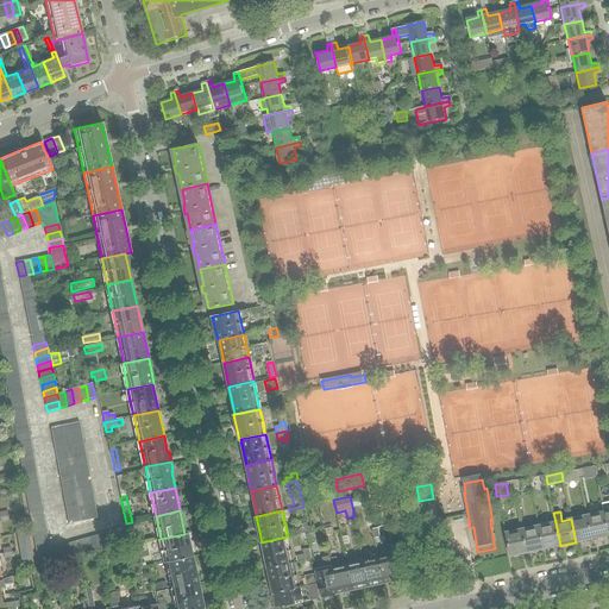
[(604,512),(588,515),(592,539),(608,535),(604,512)]
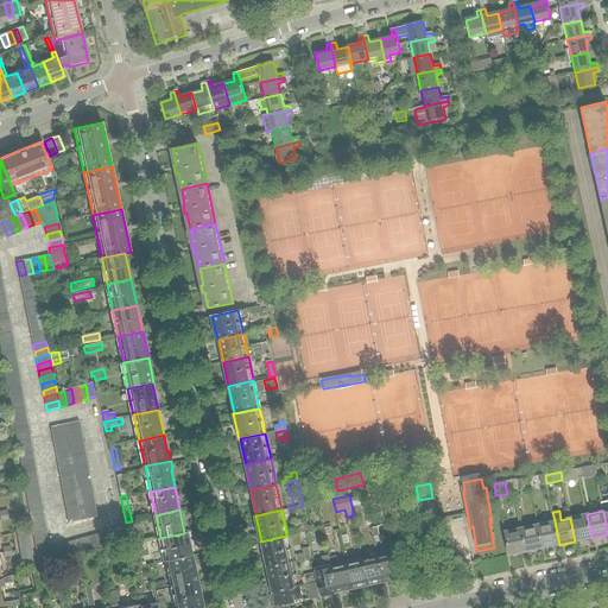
[(591,538),(587,514),(570,518),(575,542),(591,538)]
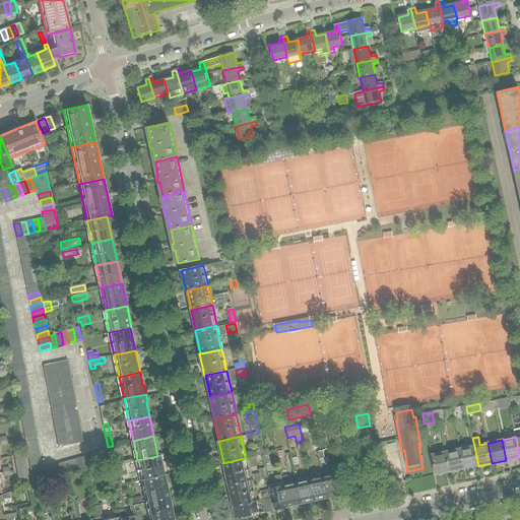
[(478,466),(474,446),(460,449),(464,469),(478,466)]
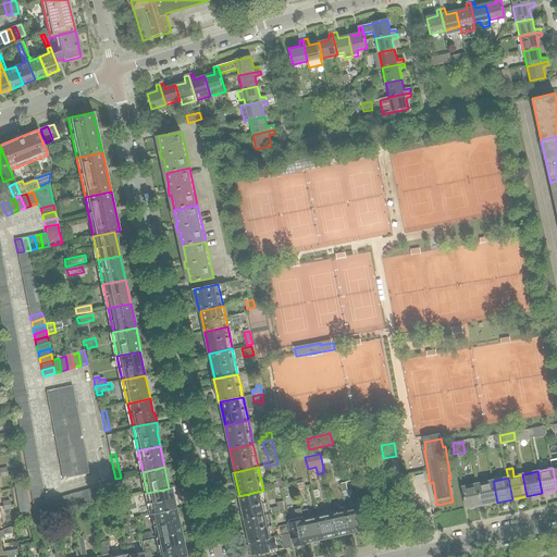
[(277,483),(274,484),(275,489),(285,486),(284,482),(282,482),(281,479),(276,480),(277,483)]
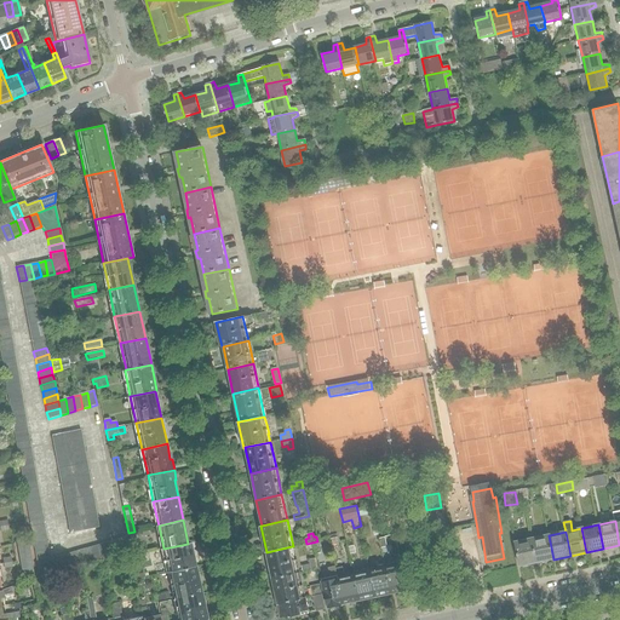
[(549,535),(532,539),(537,563),(554,560),(549,535)]
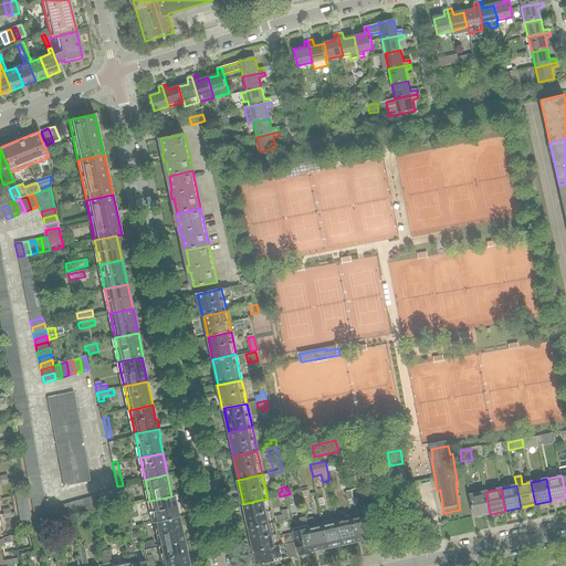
[(112,505),(118,503),(115,490),(108,492),(112,505)]
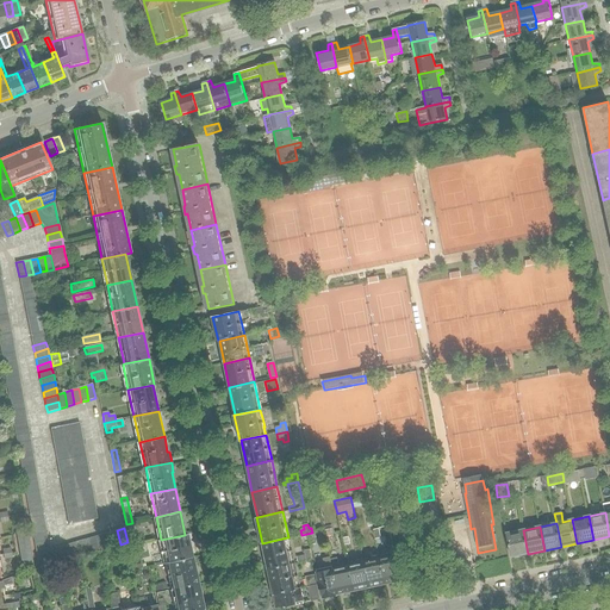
[(33,566),(27,530),(16,533),(22,568),(33,566)]
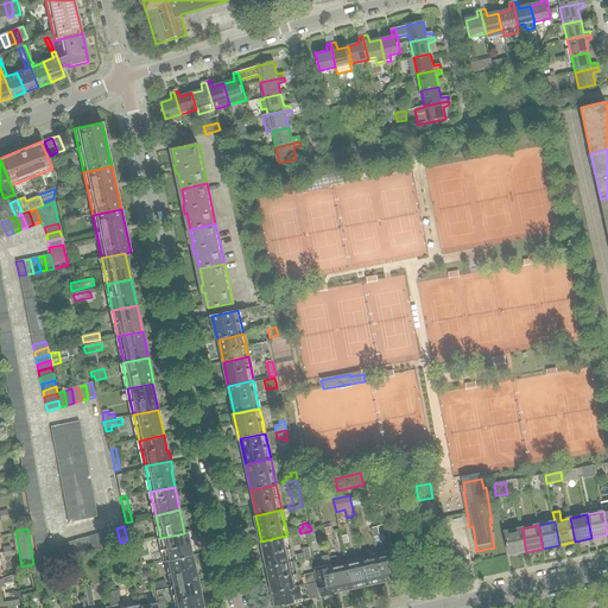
[(510,556),(526,552),(521,529),(505,532),(510,556)]
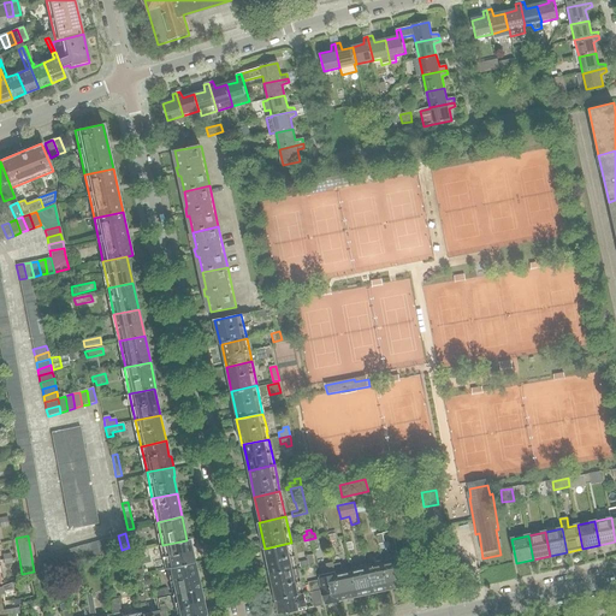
[(163,545),(167,569),(194,563),(189,539),(187,540),(163,545)]
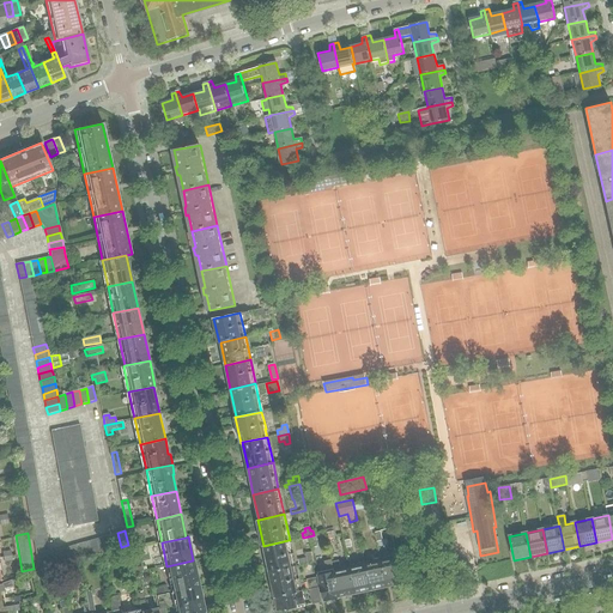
[(263,546),(268,571),(293,566),(289,540),(263,546)]
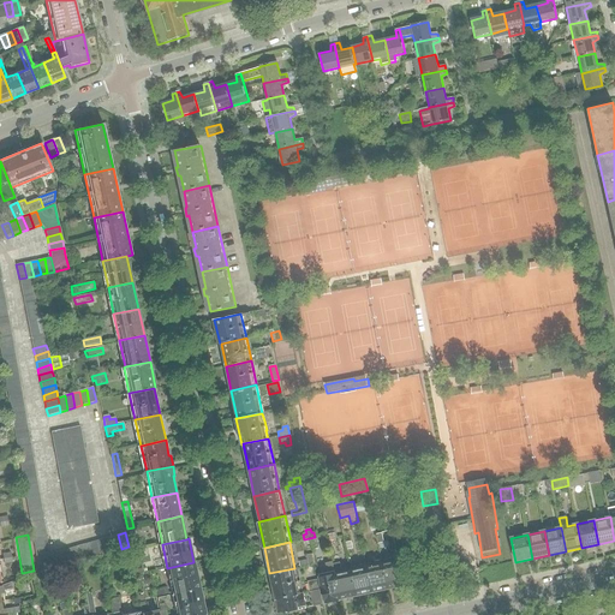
[(12,563),(11,554),(3,555),(5,565),(12,563)]
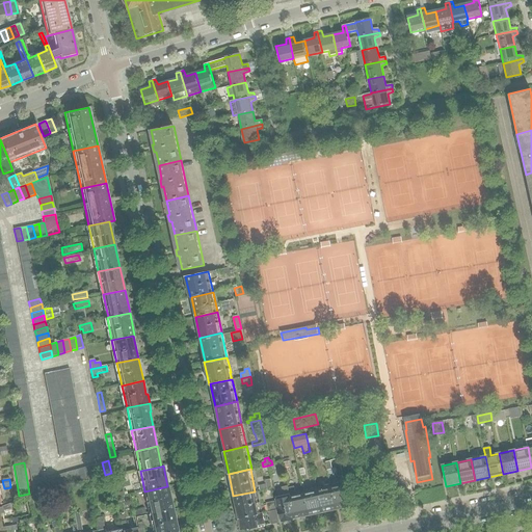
[(266,484),(260,485),(260,490),(271,487),(269,480),(266,480),(266,484)]
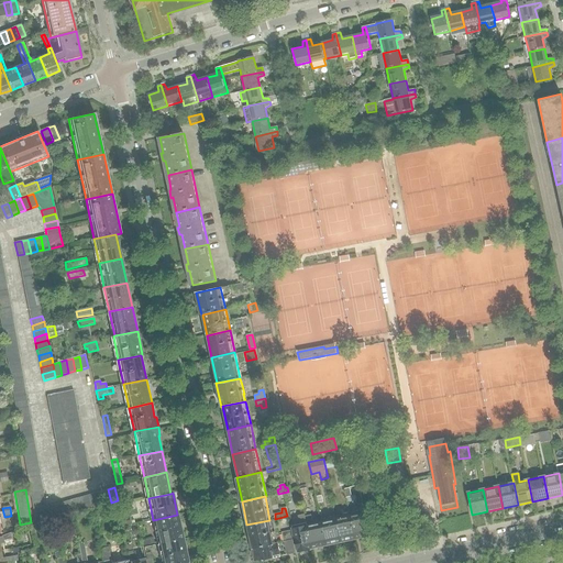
[(364,510),(350,514),(355,539),(370,536),(366,519),(364,510)]
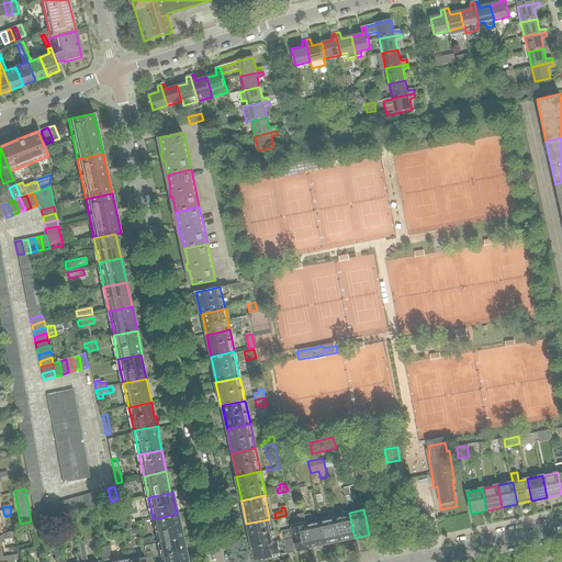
[(349,513),(335,516),(340,541),(355,538),(349,513)]
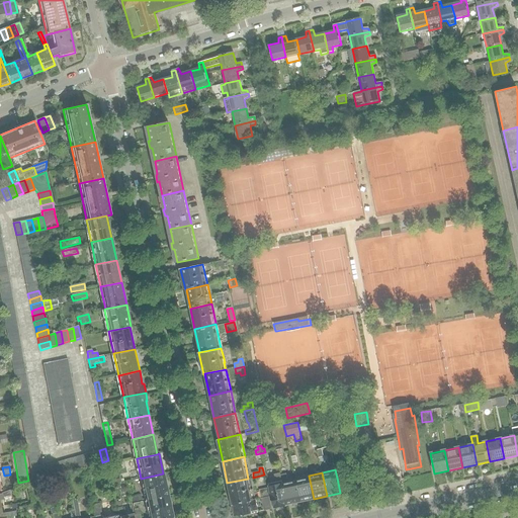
[(141,479),(145,500),(168,495),(163,473),(141,479)]
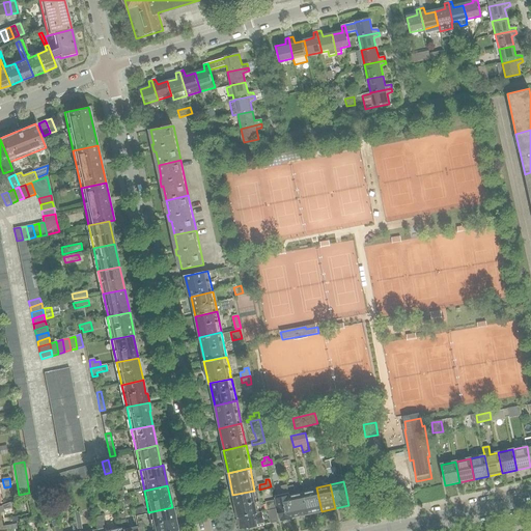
[(294,485),(288,486),(295,516),(308,513),(303,491),(296,492),(294,485)]
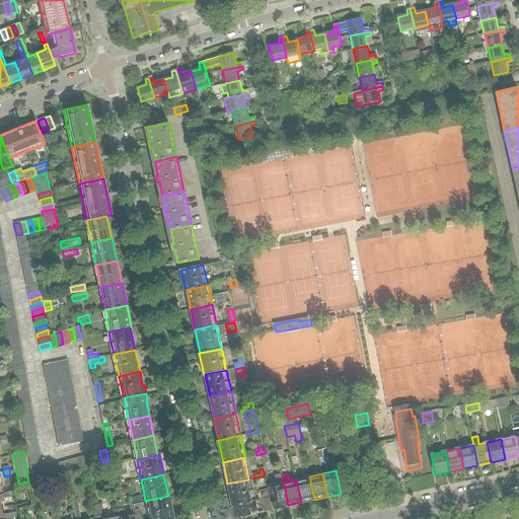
[(288,506),(288,505),(282,475),(281,476),(282,482),(270,485),(275,509),(288,506)]
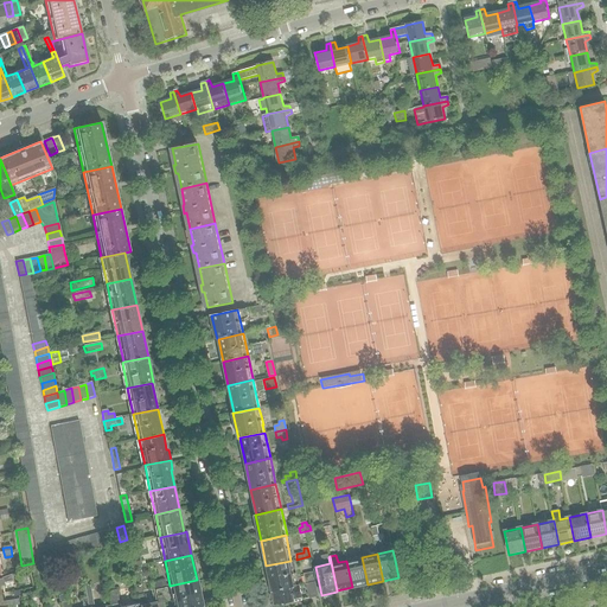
[(362,557),(346,561),(352,587),(368,585),(362,557)]
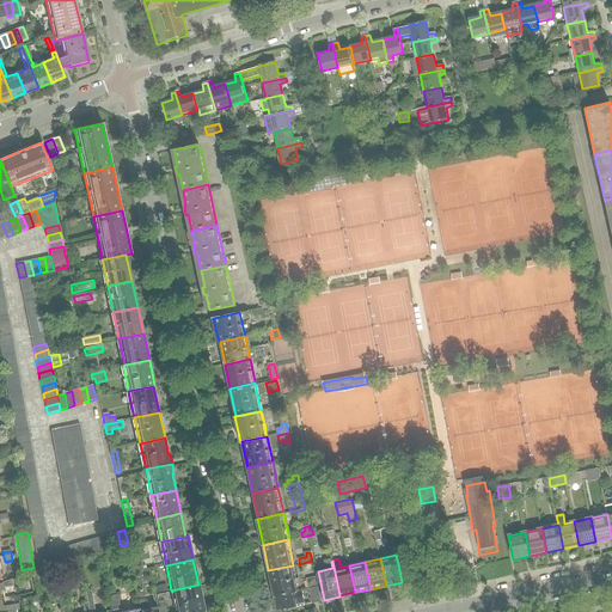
[(268,570),(274,597),(299,591),(293,565),(268,570)]
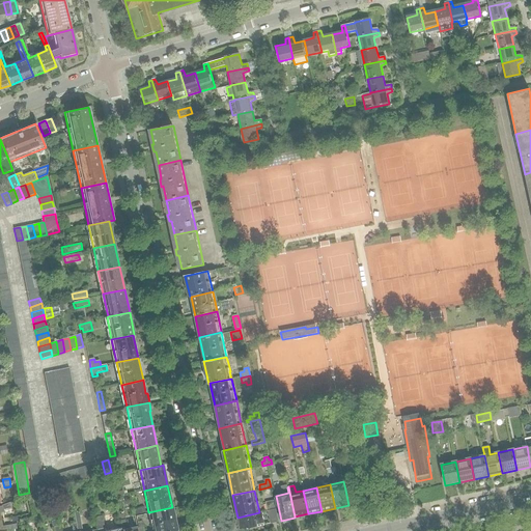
[(278,522),(273,500),(264,501),(270,524),(278,522)]
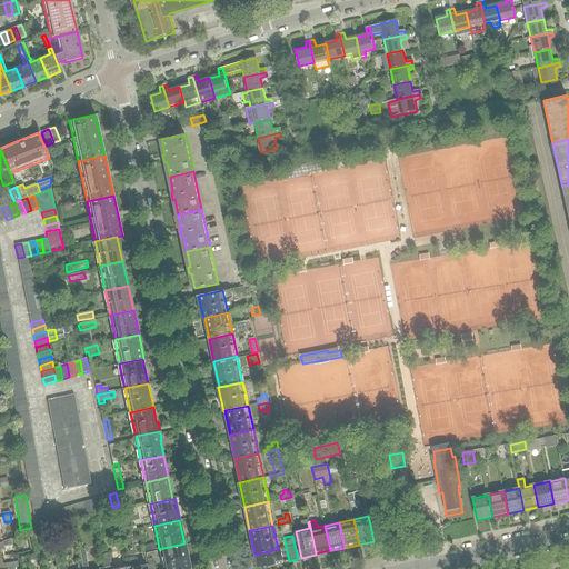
[(1,541),(0,541),(0,568),(9,568),(19,568),(18,562),(6,565),(5,562),(1,562),(0,555),(0,547),(2,547),(12,546),(11,539),(1,542),(1,541)]
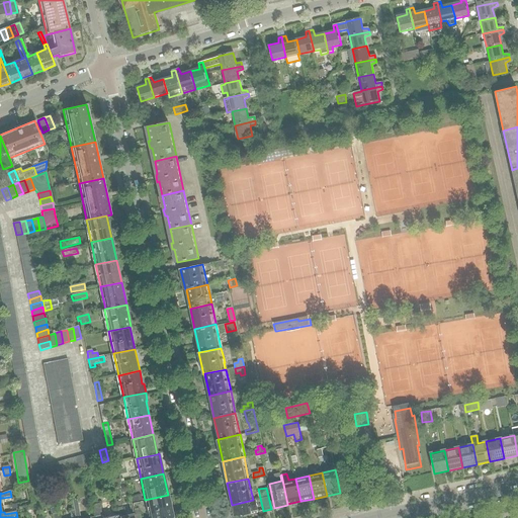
[(145,500),(149,517),(166,517),(172,517),(168,495),(145,500)]
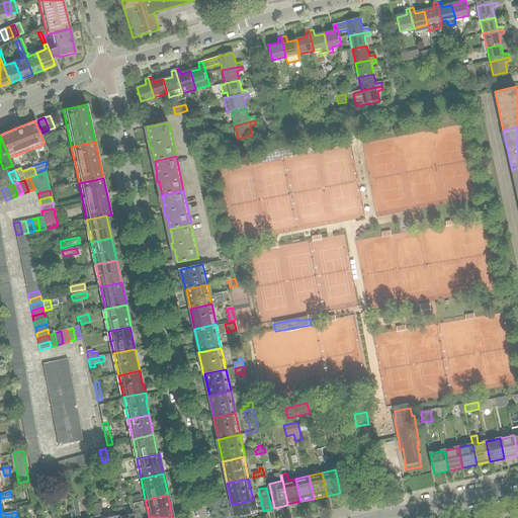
[(243,515),(259,512),(256,499),(253,500),(232,505),(234,514),(236,515),(242,514),(243,515)]
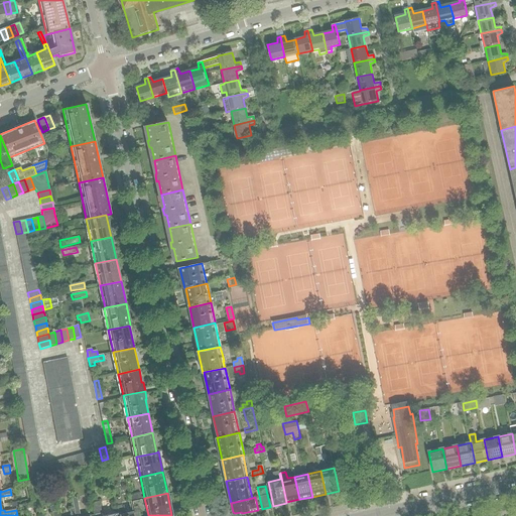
[(95,515),(96,515),(95,515),(90,515),(89,515),(79,515),(76,498),(72,499),(74,508),(75,515),(95,515)]
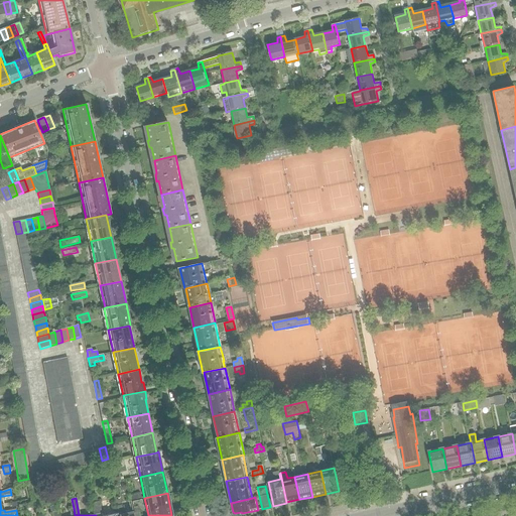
[(118,515),(116,506),(112,507),(112,511),(115,512),(115,513),(102,515),(102,513),(99,502),(93,503),(95,515),(96,515),(95,515),(118,515)]
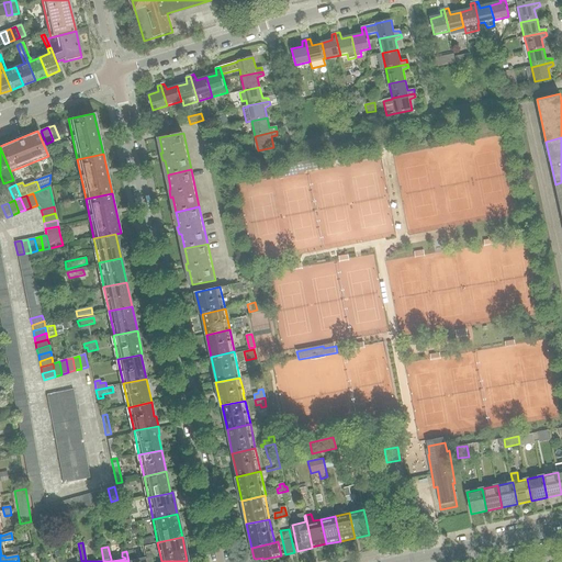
[(59,551),(55,552),(56,561),(64,561),(63,558),(62,558),(59,551)]
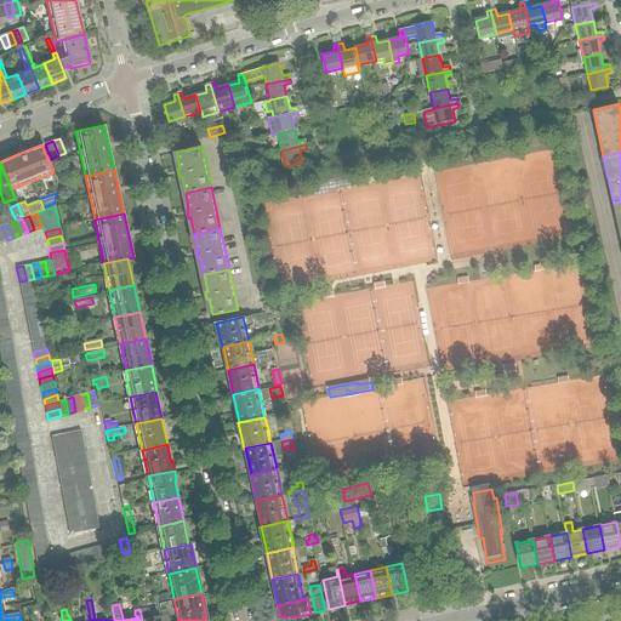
[(142,620),(167,620),(166,611),(161,611),(163,620),(159,620),(159,617),(146,620),(146,617),(147,615),(146,609),(140,609),(142,620)]
